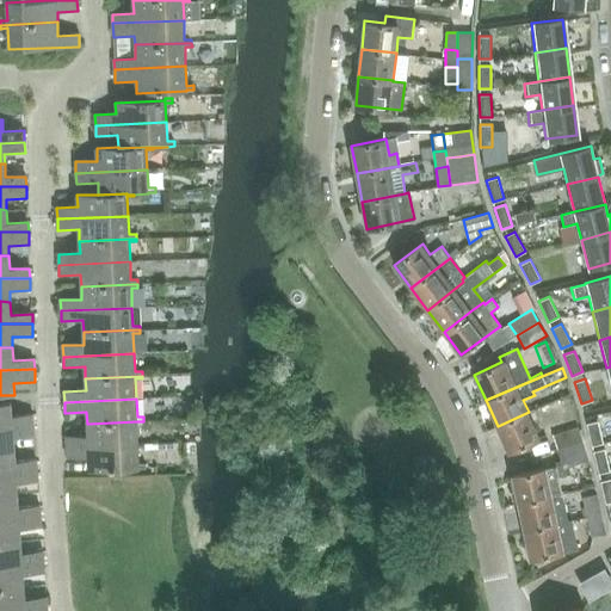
[(12,415),(11,403),(0,405),(0,427),(34,426),(34,414),(12,415)]
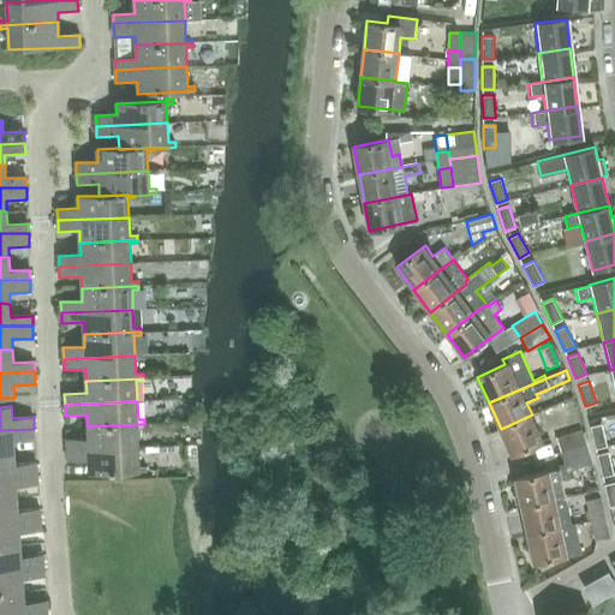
[(544,441),(532,415),(501,429),(512,455),(544,441)]
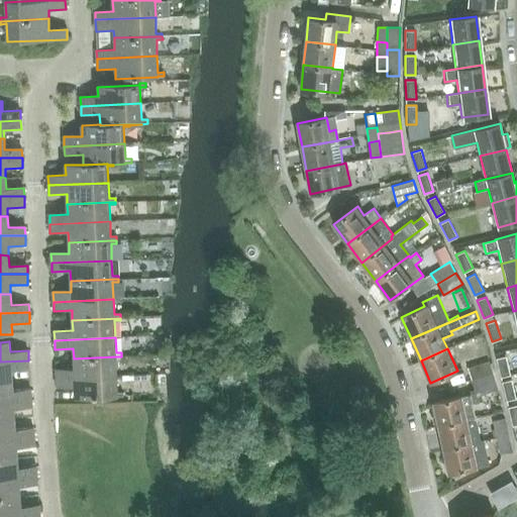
[(506,355),(496,358),(501,377),(510,375),(506,355)]
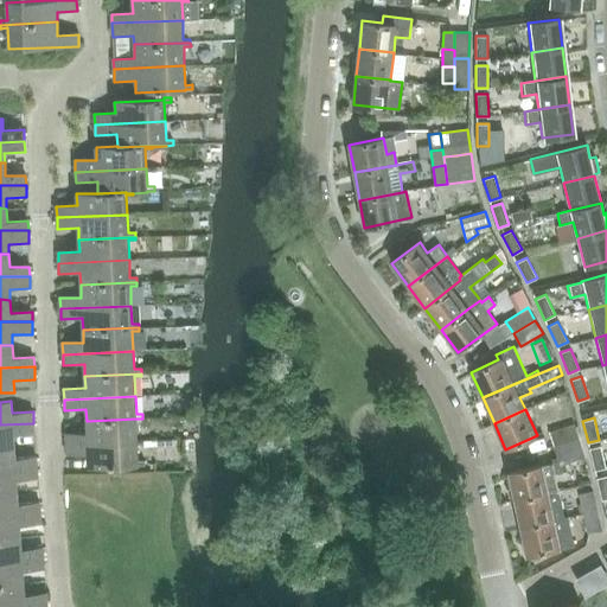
[(142,419),(136,419),(87,421),(87,433),(66,434),(66,445),(138,441),(136,421),(142,421),(142,419)]
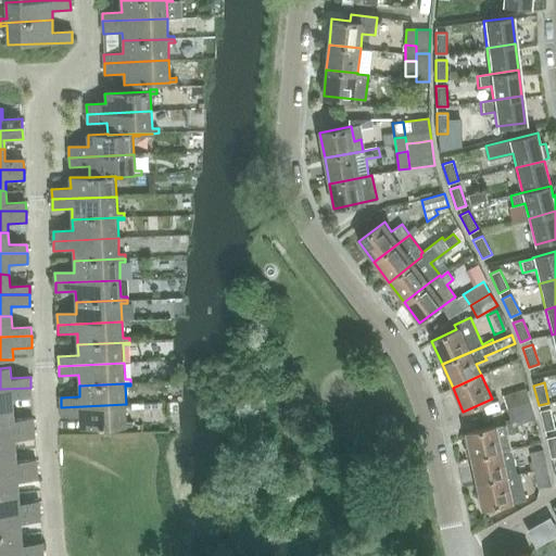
[(32,399),(30,388),(0,389),(0,411),(13,409),(12,400),(32,399)]
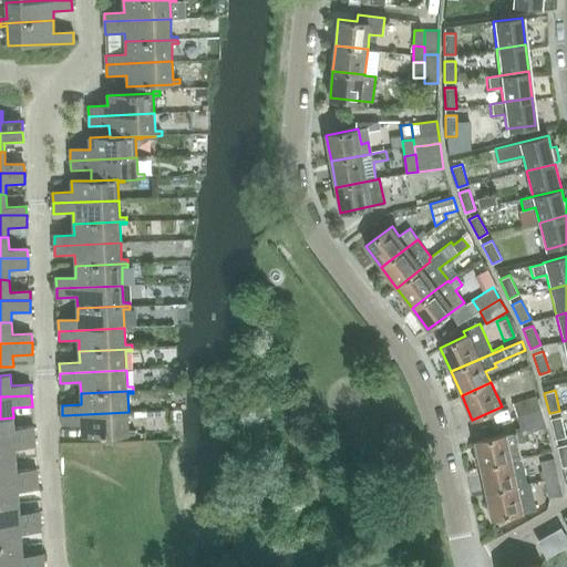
[(517,415),(539,408),(540,408),(537,397),(514,404),(517,415)]
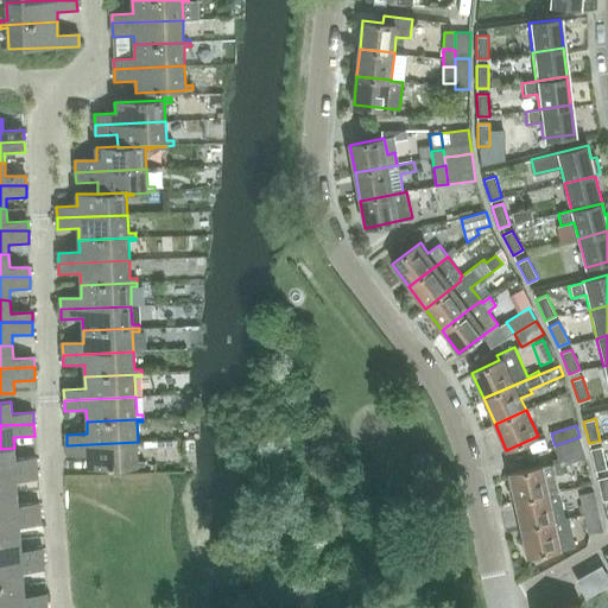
[(586,457),(580,437),(578,437),(555,445),(561,466),(586,457)]
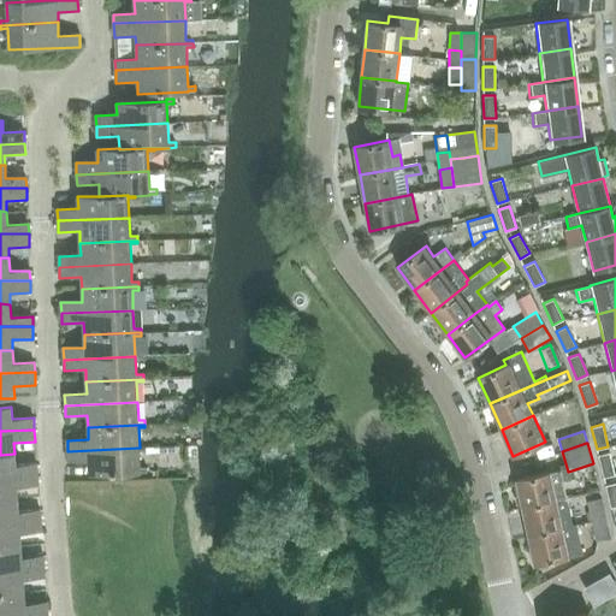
[(147,472),(147,466),(140,467),(140,448),(67,451),(67,462),(89,461),(90,475),(141,473),(140,472),(147,472)]
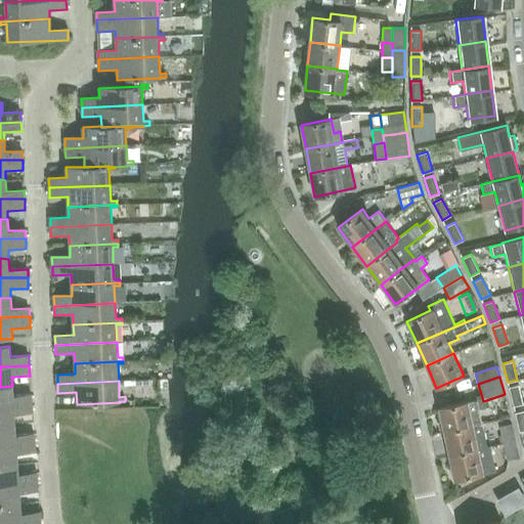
[(523,403),(518,385),(509,387),(513,405),(523,403)]
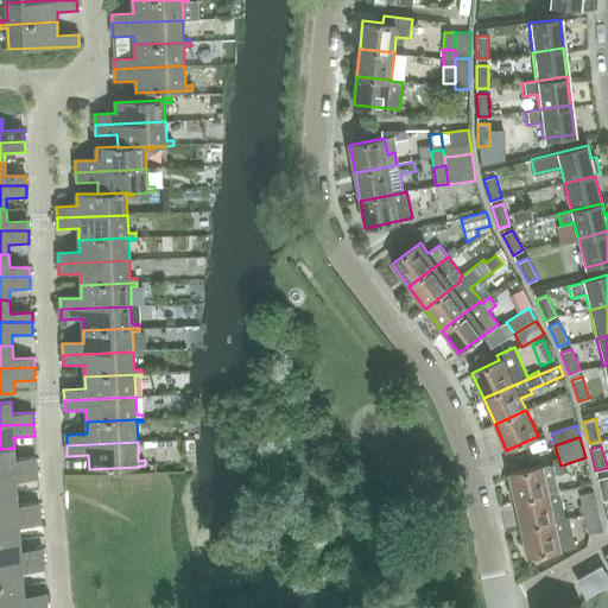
[(0,472),(37,469),(37,458),(16,460),(14,448),(0,449),(0,472)]
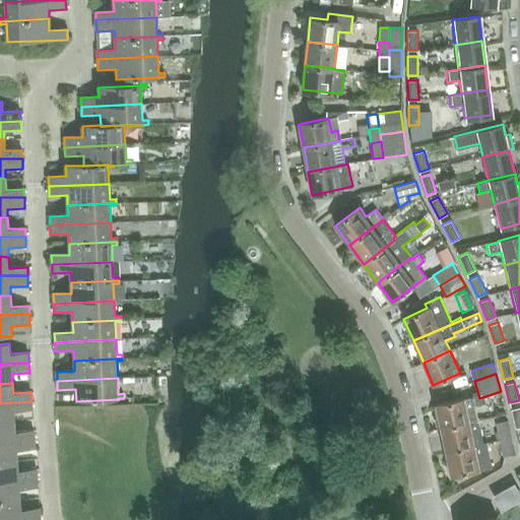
[(436,405),(441,429),(478,420),(475,405),(473,397),(468,398),(465,398),(436,405)]
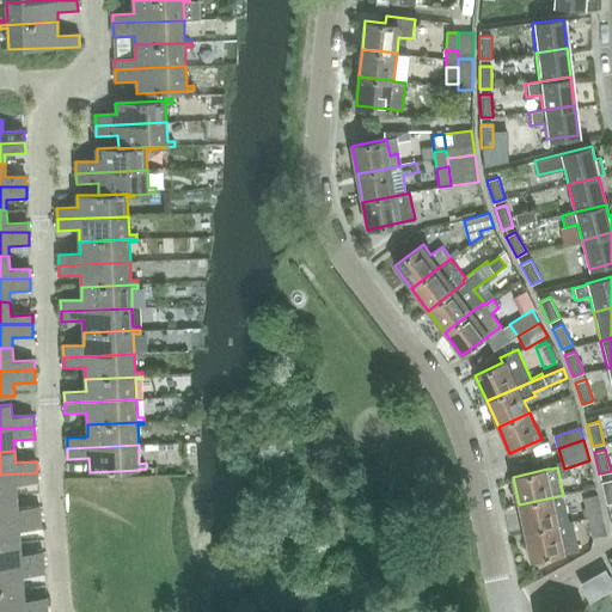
[(0,497),(18,497),(17,484),(38,483),(37,472),(0,475),(0,497)]
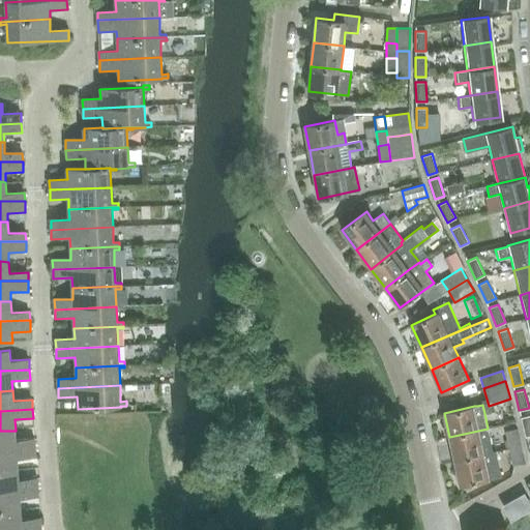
[(529,435),(529,414),(521,417),(526,436),(529,435)]
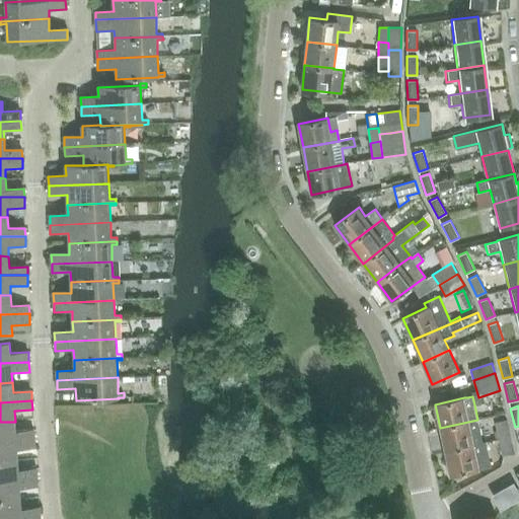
[(440,428),(445,451),(483,443),(477,420),(440,428)]
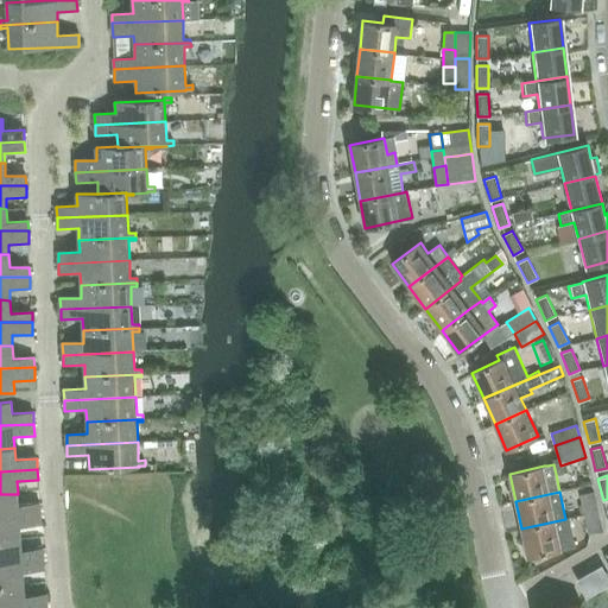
[(586,515),(597,512),(593,493),(581,495),(586,515)]
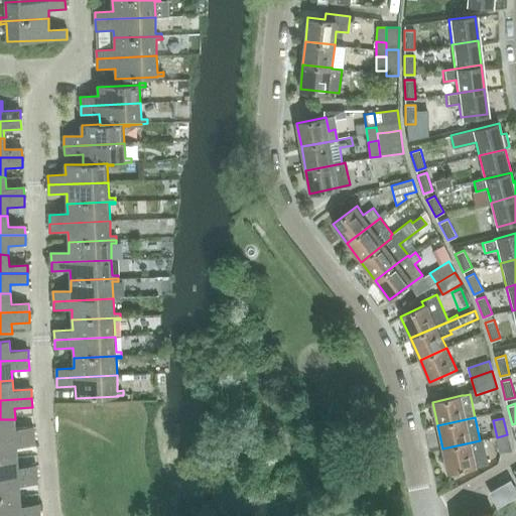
[(0,437),(34,435),(33,428),(16,429),(15,419),(0,419),(0,437)]
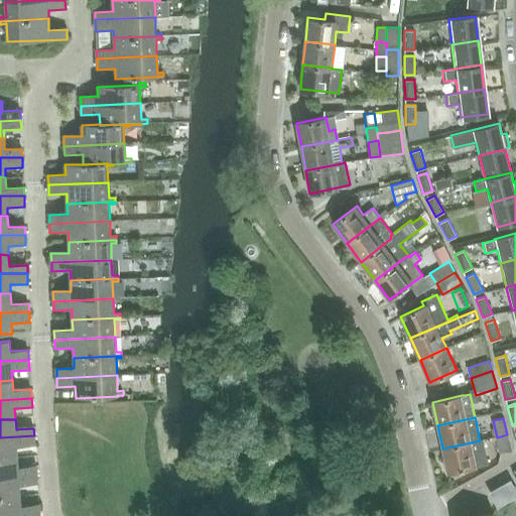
[(511,450),(507,434),(497,437),(500,453),(511,450)]
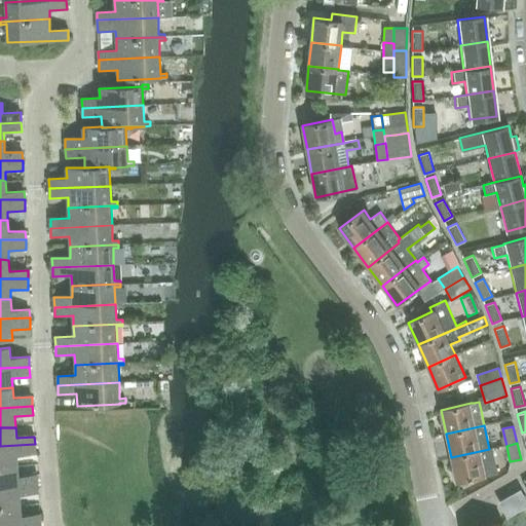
[(17,455),(35,454),(35,444),(0,446),(0,465),(17,464),(17,455)]
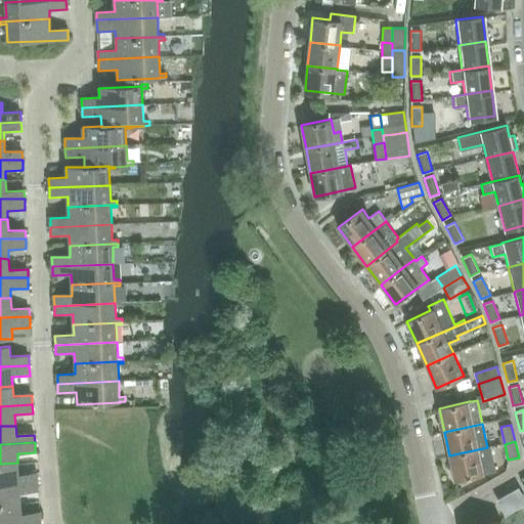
[(487,447),(449,455),(454,479),(471,476),(473,485),(483,483),(481,474),(495,471),(492,456),(496,455),(494,446),(487,447)]
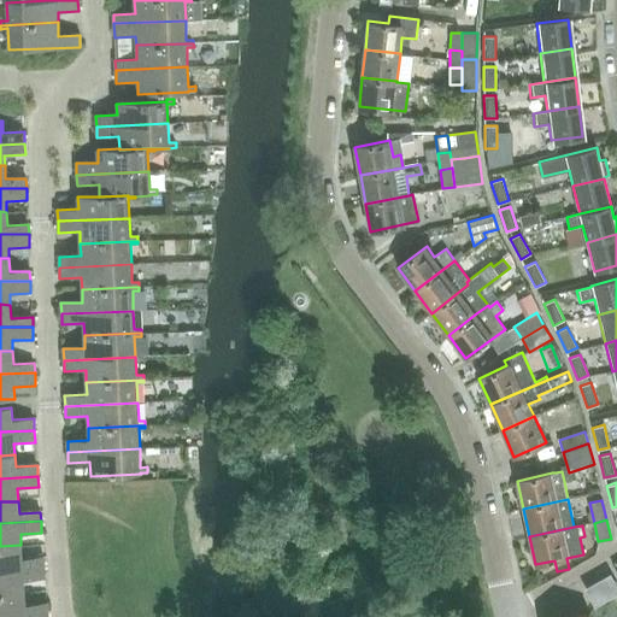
[(22,559),(21,545),(0,546),(0,569),(45,566),(43,557),(22,559)]
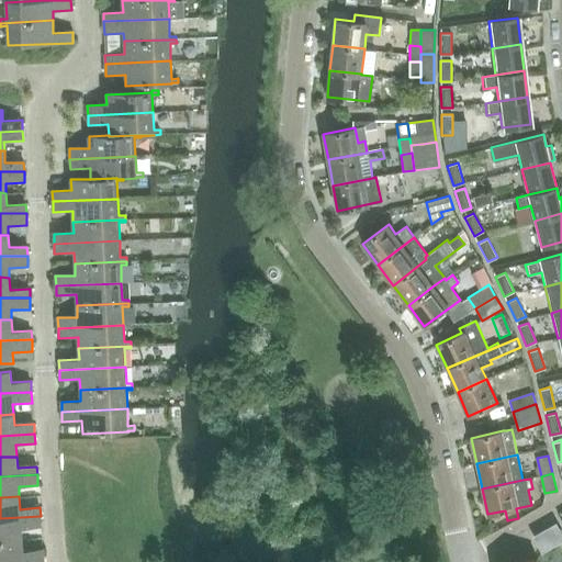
[(0,540),(22,539),(22,529),(42,528),(41,516),(0,518),(0,540)]
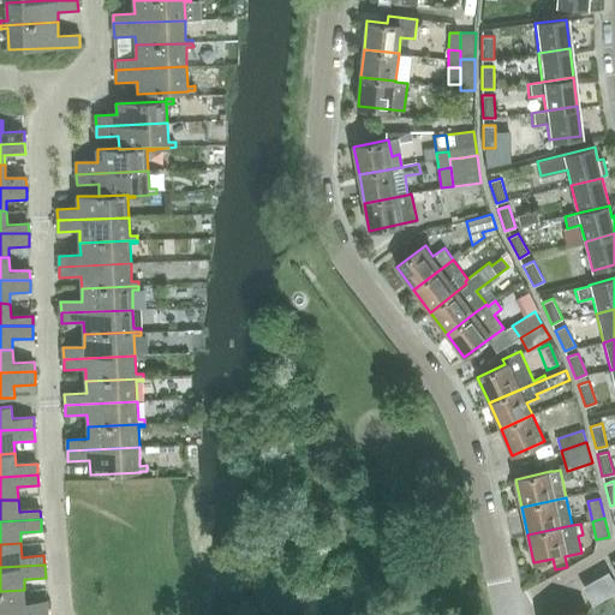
[(614,581),(609,572),(583,587),(593,604),(614,591),(614,581)]
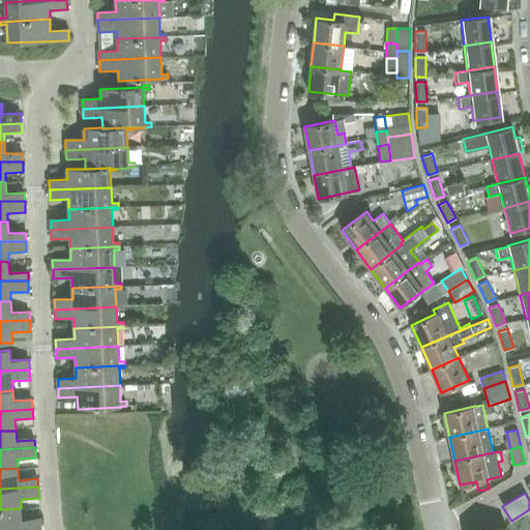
[(21,508),(0,509),(0,529),(40,526),(40,519),(22,520),(21,508)]
